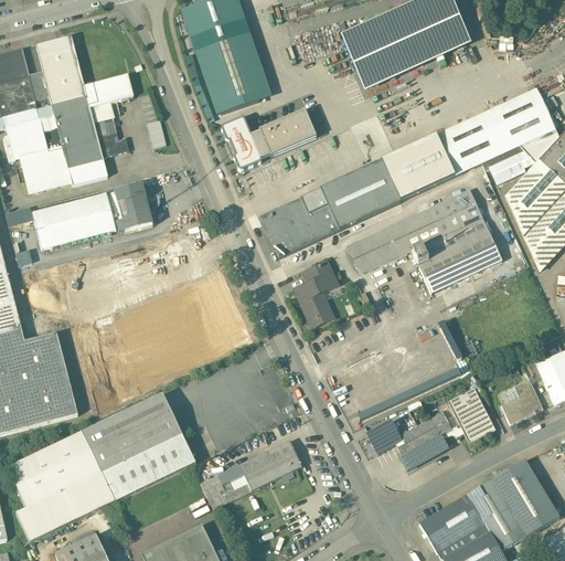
[(201,0),(180,7),(215,112),(269,94),(237,0),(201,0)]
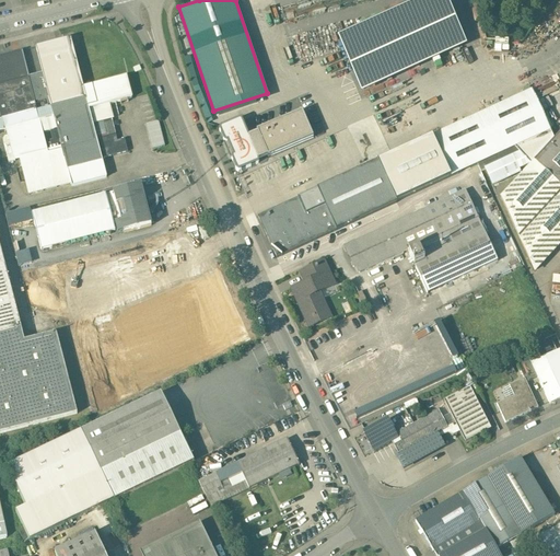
[(421,0),(338,38),(361,89),(466,42),(446,0),(421,0)]
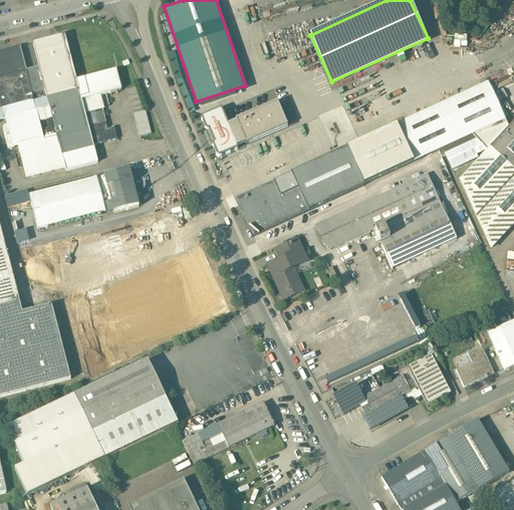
[(67,43),(59,45),(56,33),(32,39),(38,63),(39,63),(47,94),(78,86),(76,76),(67,43)]
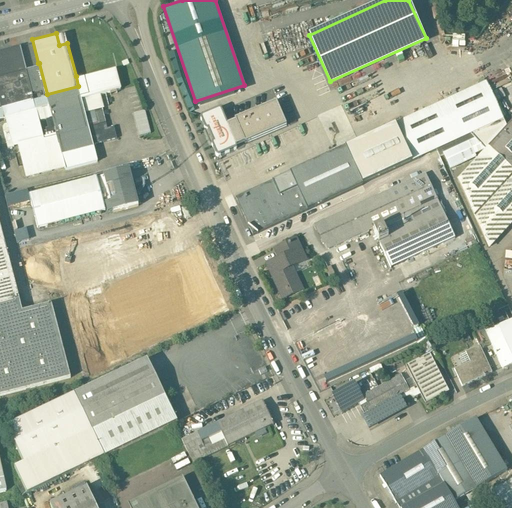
[(0,72),(0,106),(47,94),(39,63),(38,63),(32,39),(19,42),(25,66),(0,72)]
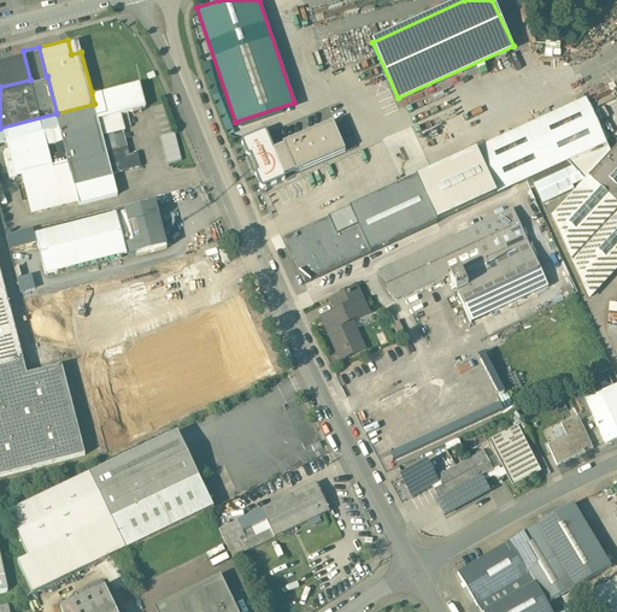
[(23,51),(0,57),(0,87),(30,80),(23,51)]
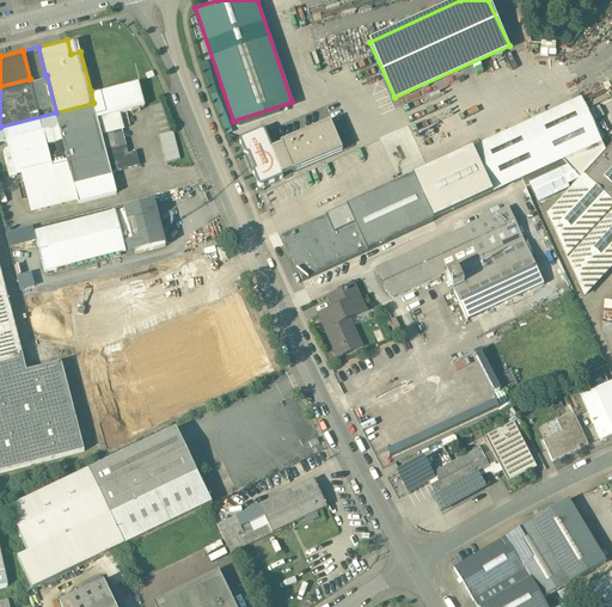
[(138,79),(91,91),(93,103),(97,115),(144,103),(138,79)]
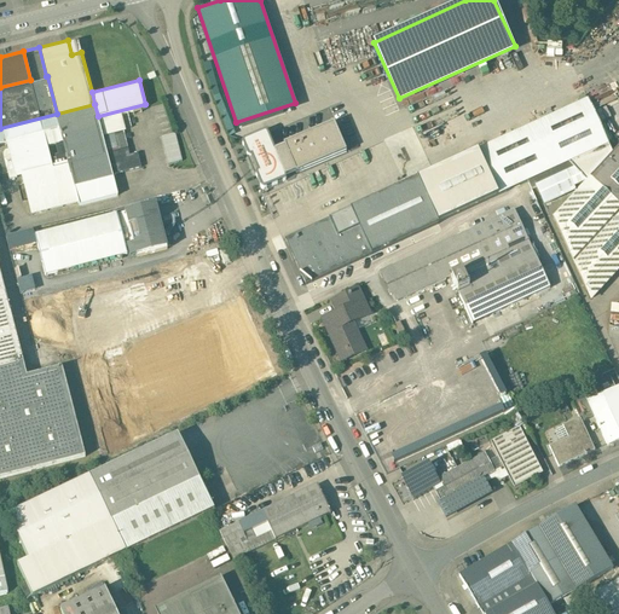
[(608,139),(586,94),(476,146),(497,191),(570,157),(608,139)]
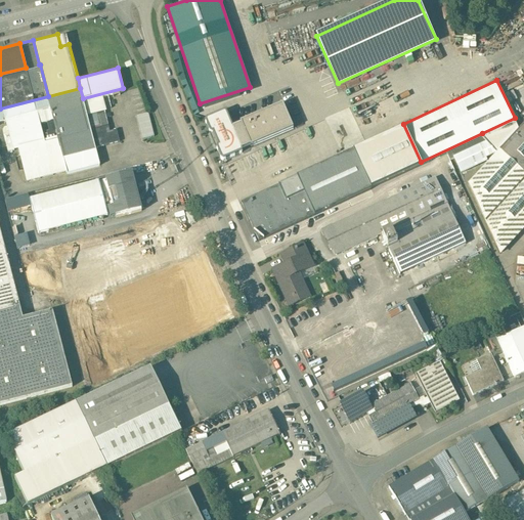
[(80,88),(48,96),(0,109),(0,119),(6,118),(13,146),(18,144),(49,136),(45,119),(53,117),(62,156),(63,156),(95,147),(90,127),(86,111),(83,98),(80,88)]
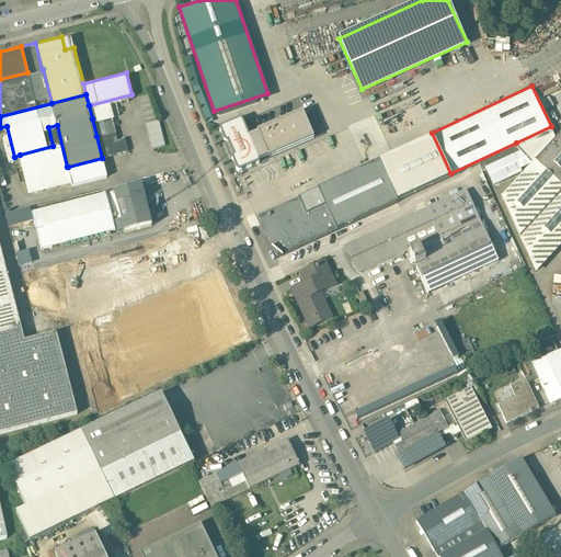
[(242,114),(218,123),(224,137),(227,136),(238,166),(259,158),(319,132),(308,108),(250,134),(242,114)]
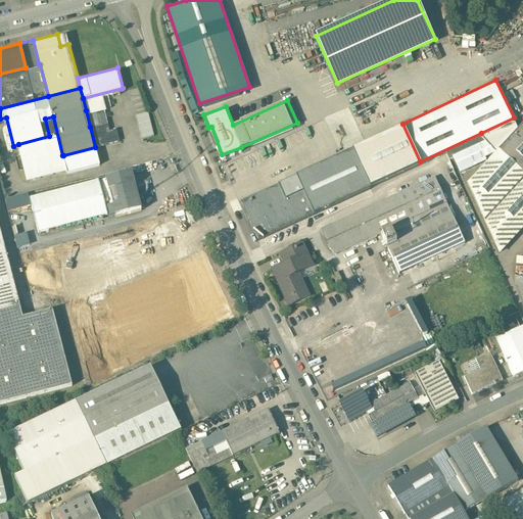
[(103,105),(91,108),(92,109),(86,110),(90,127),(107,122),(103,105)]
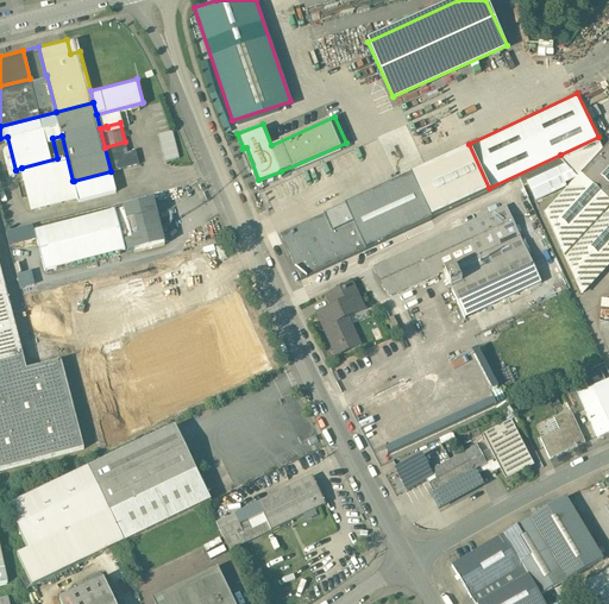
[(171,127),(158,130),(165,157),(179,155),(171,127)]
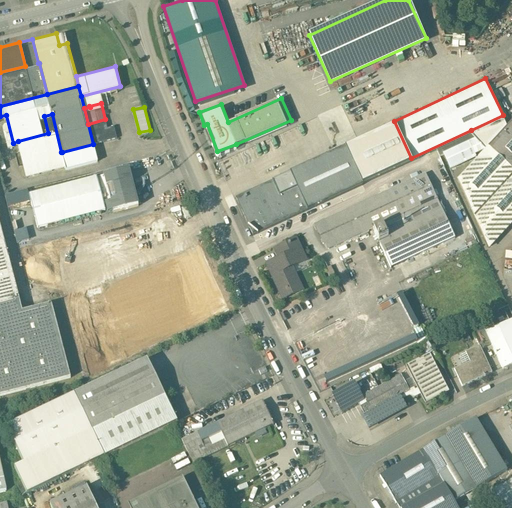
[(48,133),(18,141),(26,174),(65,164),(62,152),(61,152),(52,114),(44,116),(48,133)]
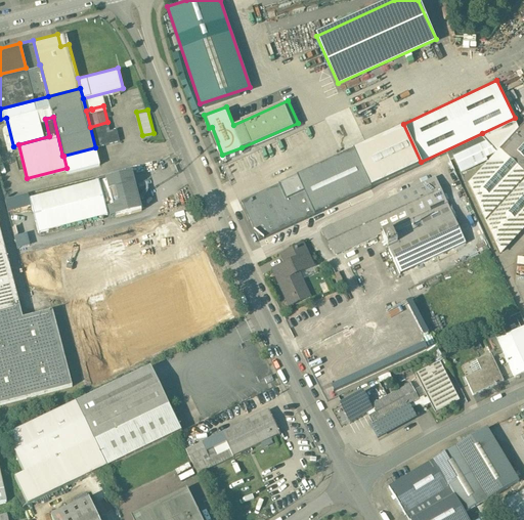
[(515,118),(482,133),(495,150),(497,148),(518,126),(515,118)]
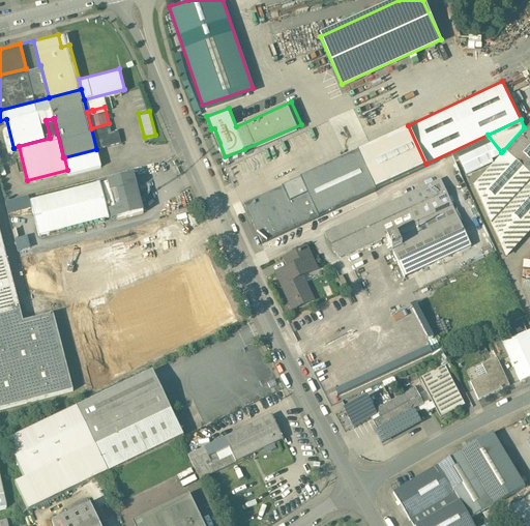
[(529,120),(524,127),(503,150),(529,173),(529,120)]
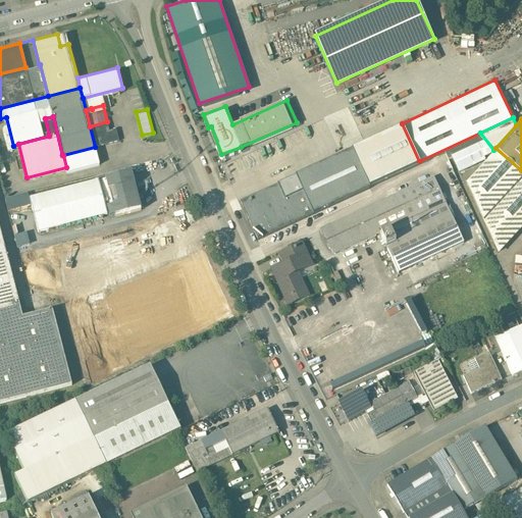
[(402,123),(351,147),(368,185),(419,161),(402,123)]
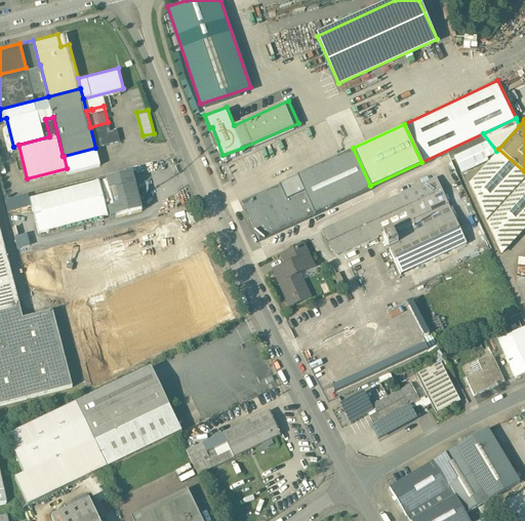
[(95,148),(64,156),(67,168),(67,170),(99,162),(95,148)]
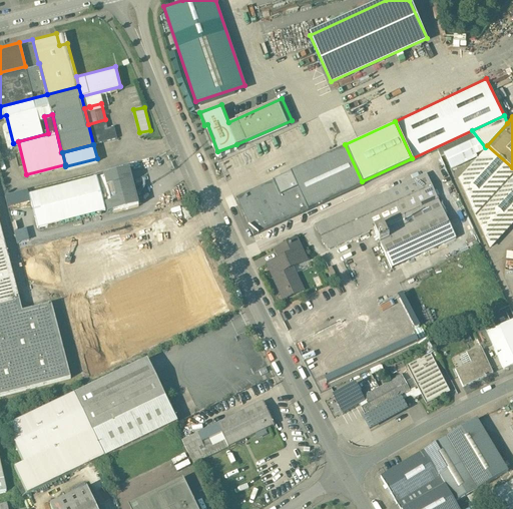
[(362,181),(345,144),(234,193),(251,232),(362,181)]
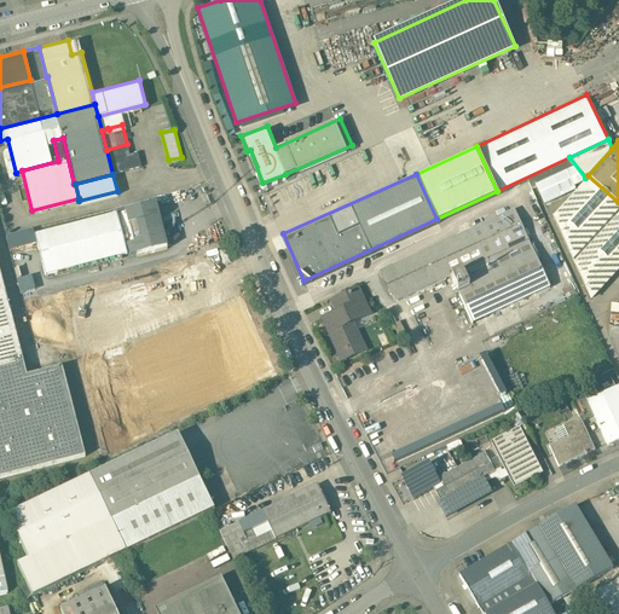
[(585,178),(553,212),(590,294),(618,261),(618,202),(588,175),(585,178)]
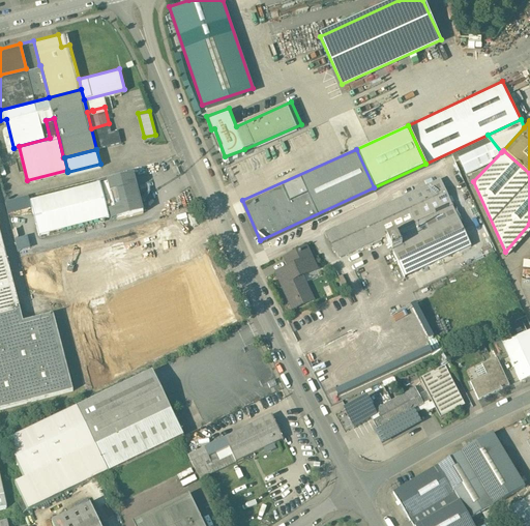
[(133,172),(107,178),(116,212),(117,216),(143,209),(133,172)]
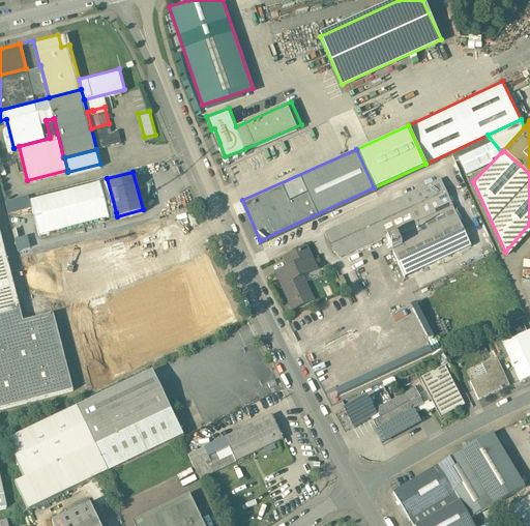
[(438,176),(326,227),(339,254),(384,233),(403,273),(469,243),(438,176)]
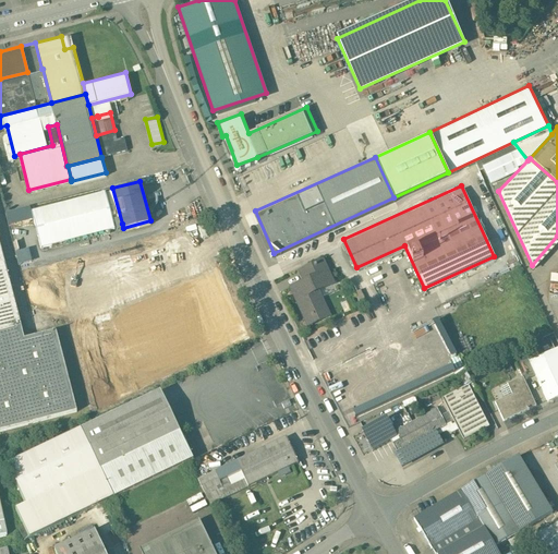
[(112,188),(32,208),(40,244),(122,224),(112,188)]
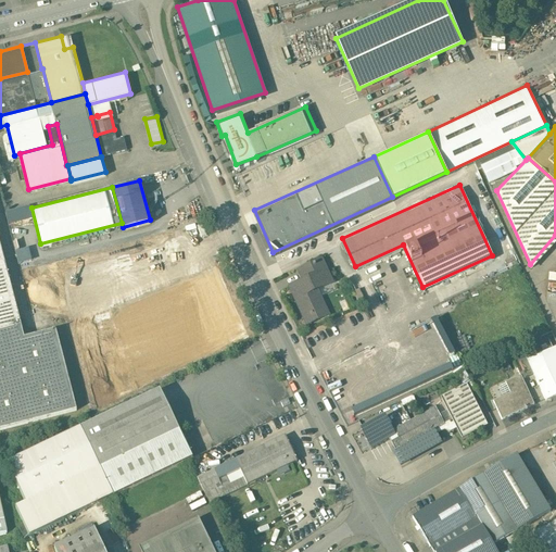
[(0,425),(76,406),(55,326),(24,334),(0,241),(0,425)]
